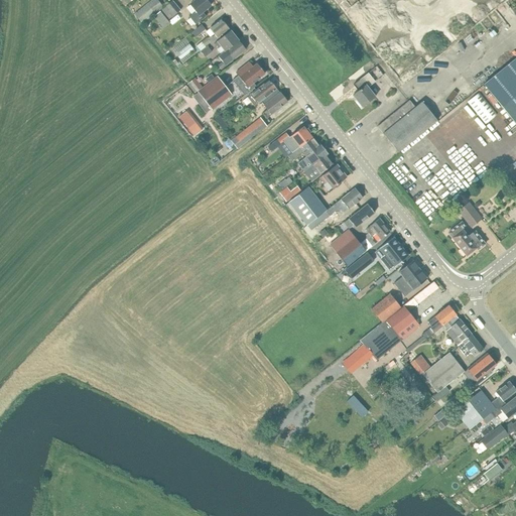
[(155,0),(151,0),(147,4),(154,13),(162,7),(155,0)]
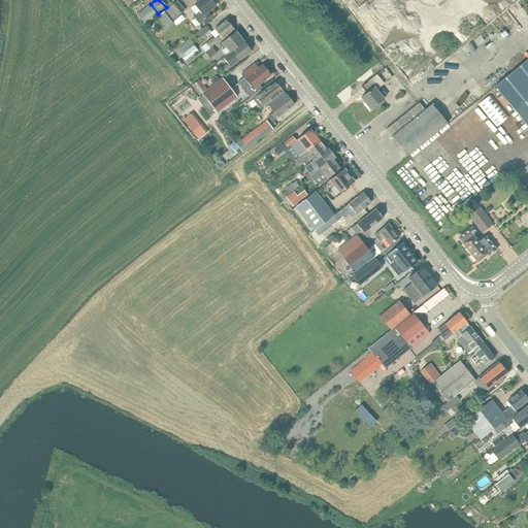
[(200,26),(204,22),(210,17),(207,12),(216,5),(211,0),(199,0),(194,4),(199,12),(193,17),(200,26)]
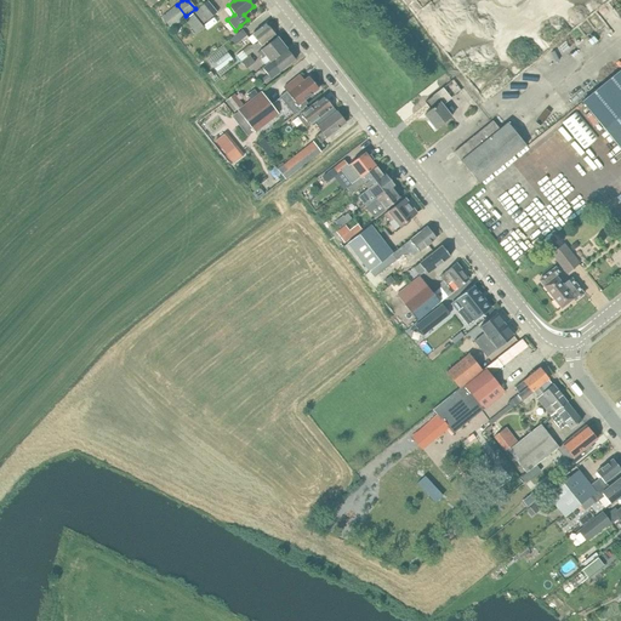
[(197,35),(204,29),(201,26),(217,12),(208,1),(184,20),(197,35)]
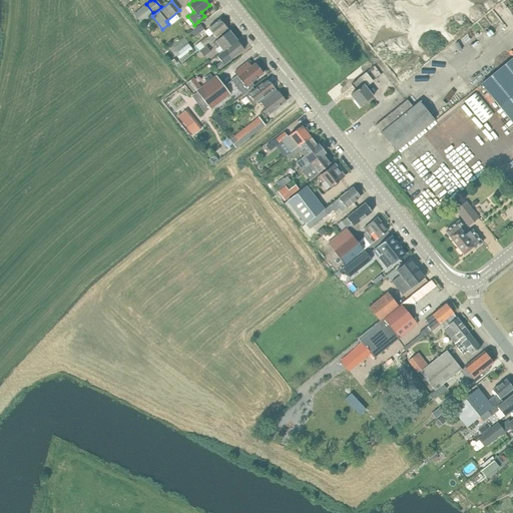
[(141,24),(154,14),(153,13),(146,4),(133,14),(141,24)]
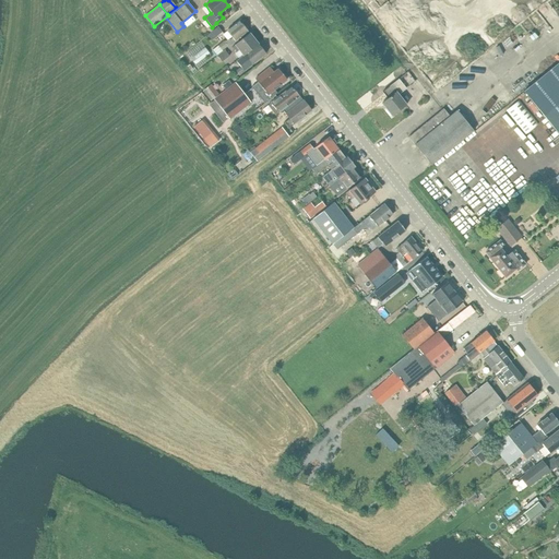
[(533,22),(538,18),(530,9),(525,13),(533,22)]
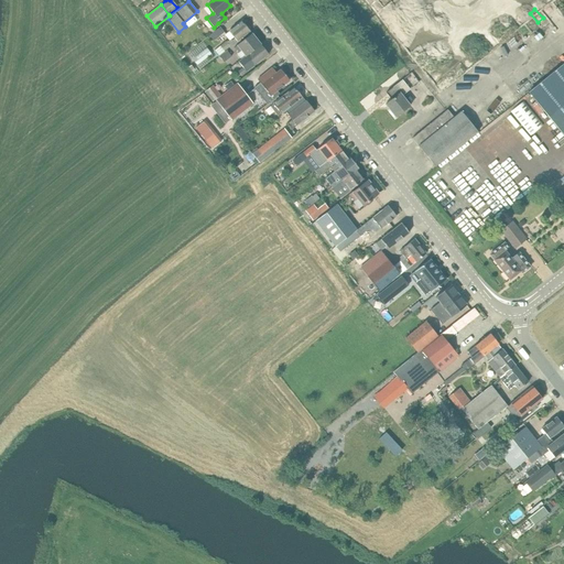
[(230,47),(241,39),(250,32),(241,21),(234,28),(229,31),(235,38),(232,40),(231,39),(227,42),(226,41),(214,51),(219,56),(225,52),(224,51),(229,46),(230,47)]
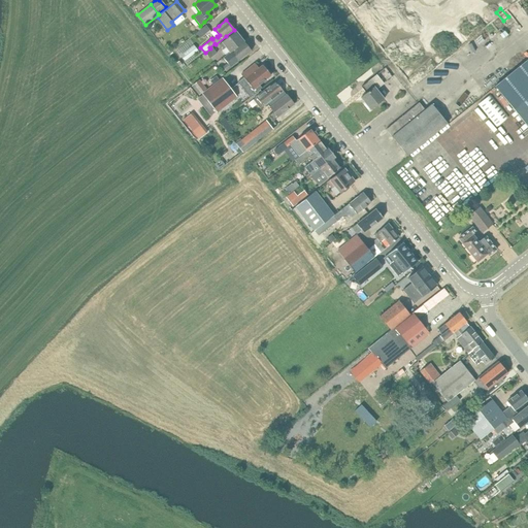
[(200,38),(209,30),(206,25),(196,33),(200,38)]
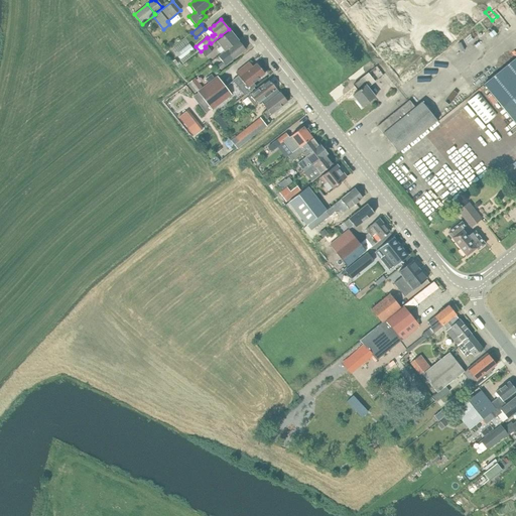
[(217,41),(215,43),(215,45),(218,47),(219,48),(221,46),(225,51),(238,40),(231,31),(223,37),(217,41)]
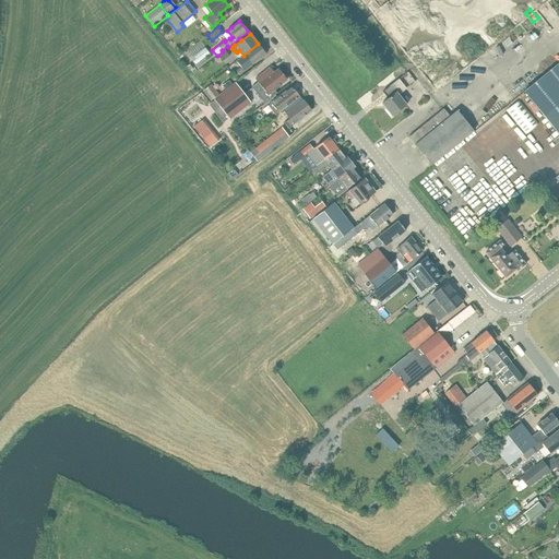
[(198,68),(212,57),(201,43),(187,54),(198,68)]
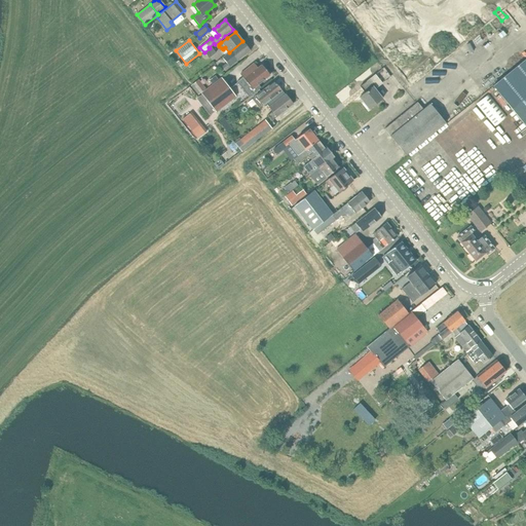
[(242,58),(251,50),(242,41),(229,52),(224,55),(222,58),(227,64),(222,68),(225,72),(230,67),(236,62),(242,58)]
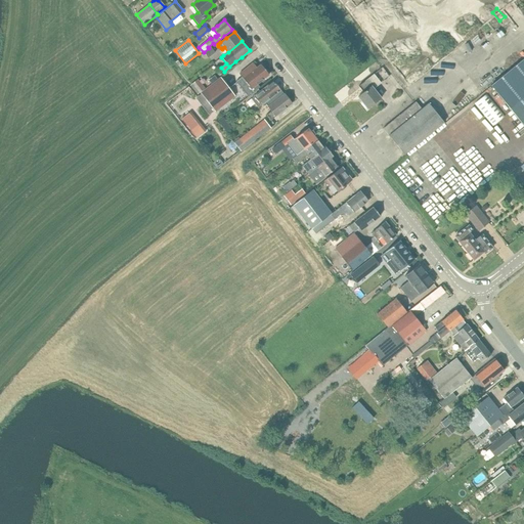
[(208,57),(215,52),(210,46),(209,48),(204,52),(208,57)]
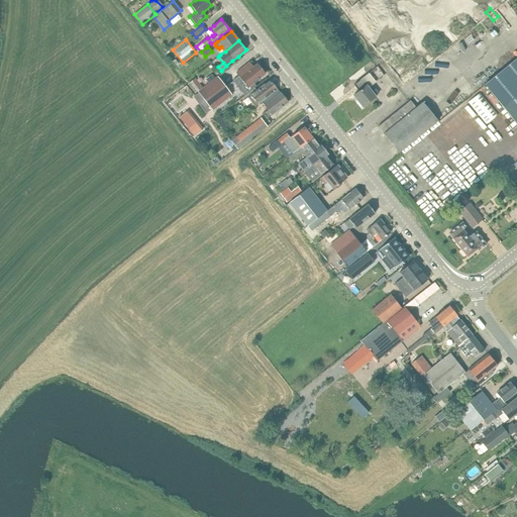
[(516,58),(485,85),(516,124),(516,58)]
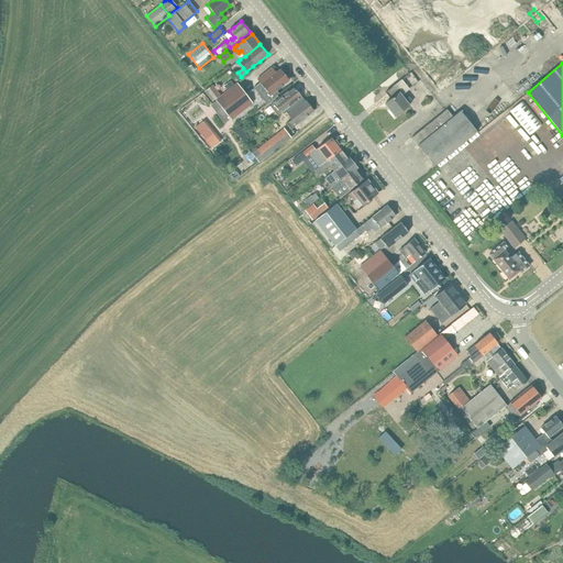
[(261,81),(253,88),(257,92),(266,103),(279,94),(276,90),(280,87),(289,80),(280,69),(276,73),(272,68),(263,75),(258,79),(261,81)]
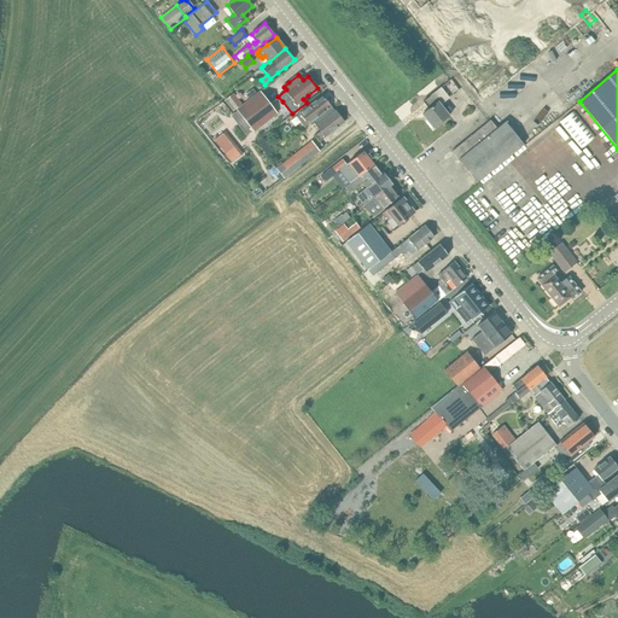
[(459,75),(452,79),(455,88),(464,83),(459,75)]
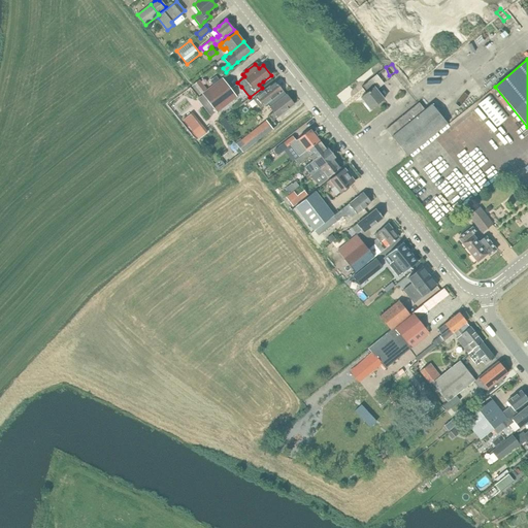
[(370,110),(378,103),(384,99),(376,90),(384,84),(376,75),(369,80),(361,87),(366,94),(361,98),(370,110)]
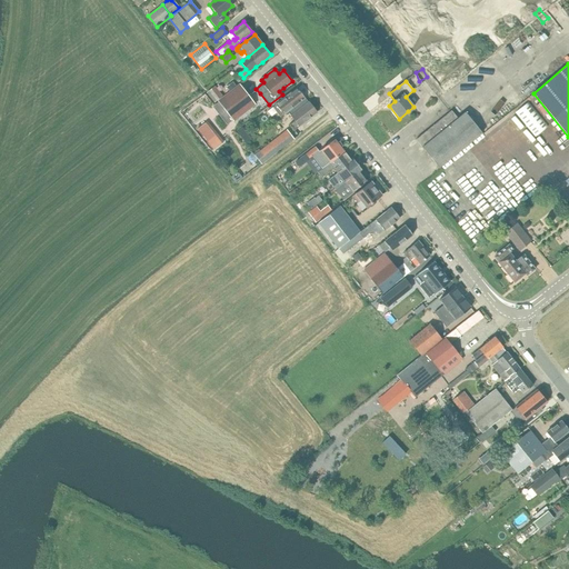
[(222,82),(218,86),(226,95),(230,91),(222,82)]
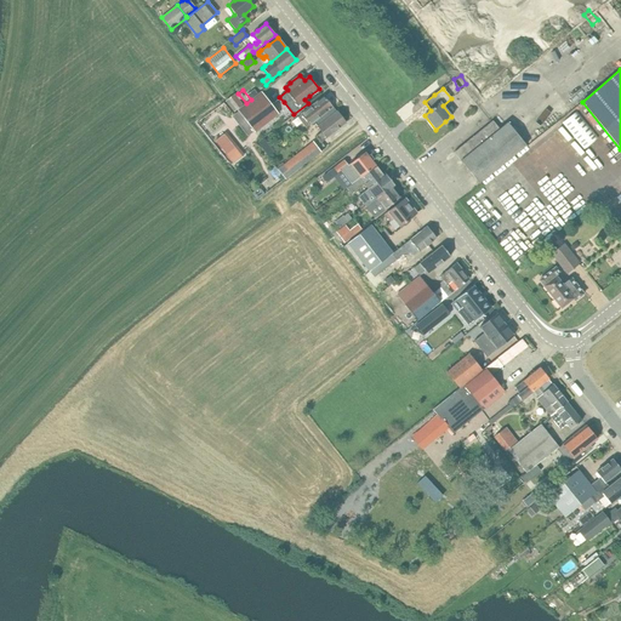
[(255,131),(278,113),(262,91),(238,110),(255,131)]
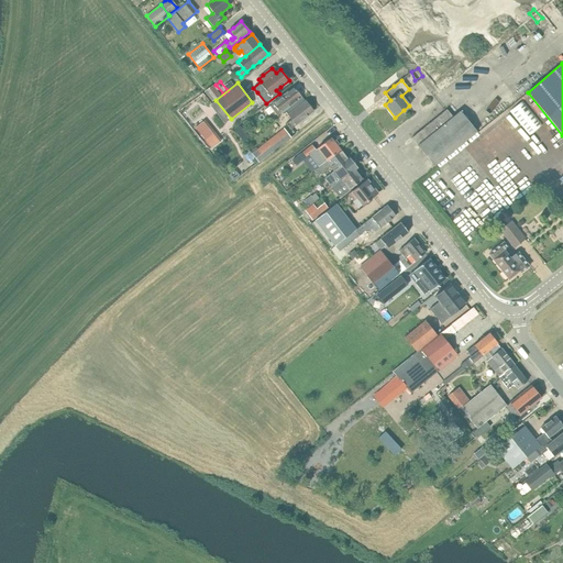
[(211,102),(220,96),(212,86),(205,92),(211,102)]
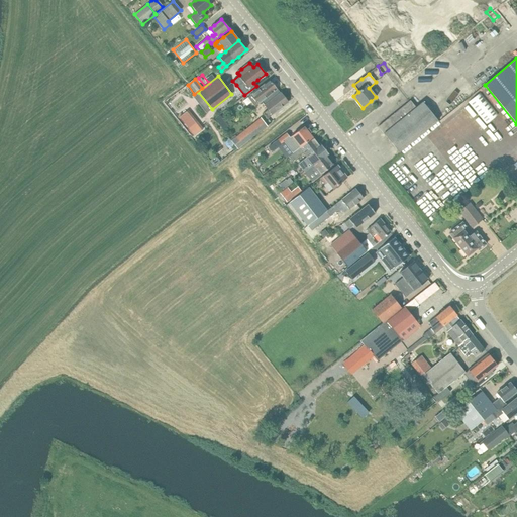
[(262,101),(277,89),(270,80),(252,94),(247,97),(254,106),(262,101)]
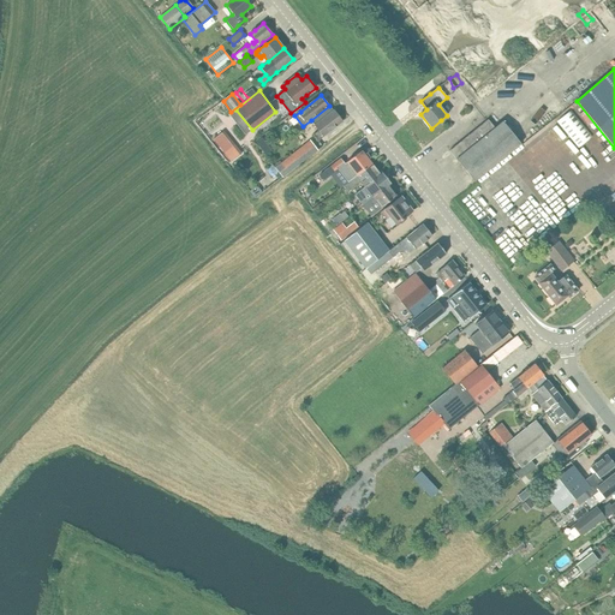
[(333,111),(329,106),(311,120),(320,131),(314,136),(318,141),(333,130),(342,123),(335,113),(334,114),(333,112),(334,111),(333,111)]
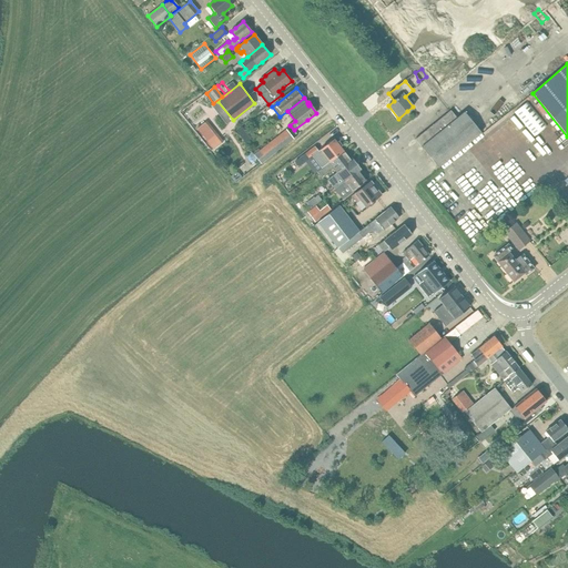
[(534,137),(547,127),(527,102),(514,113),(534,137)]
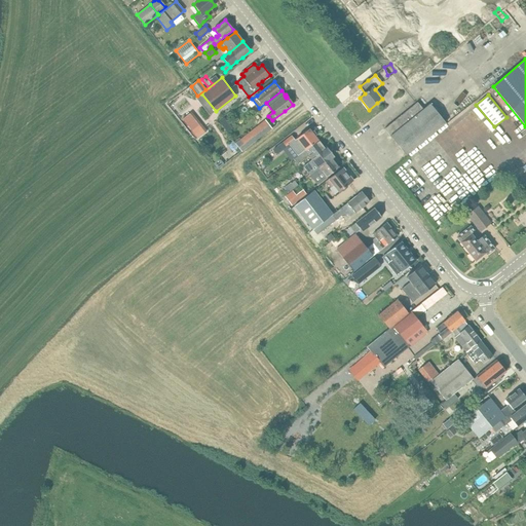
[(398,129),(413,151),(455,122),(440,100),(398,129)]
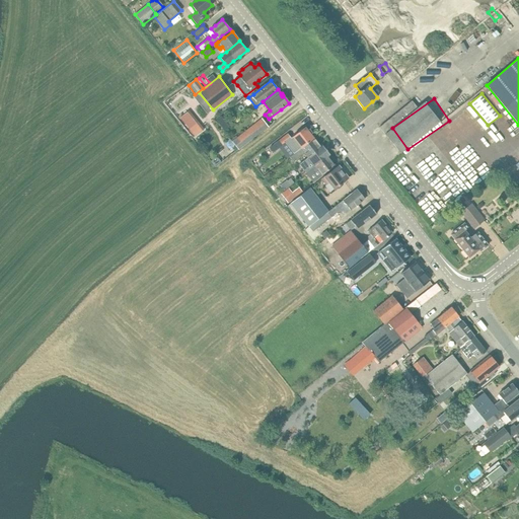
[(189,128),(198,122),(189,110),(180,118),(189,128)]
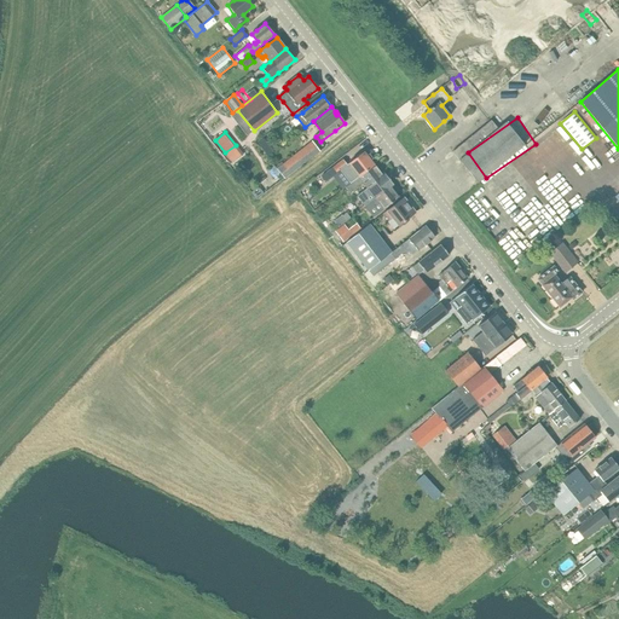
[(267,156),(273,152),(262,139),(258,143),(267,156)]
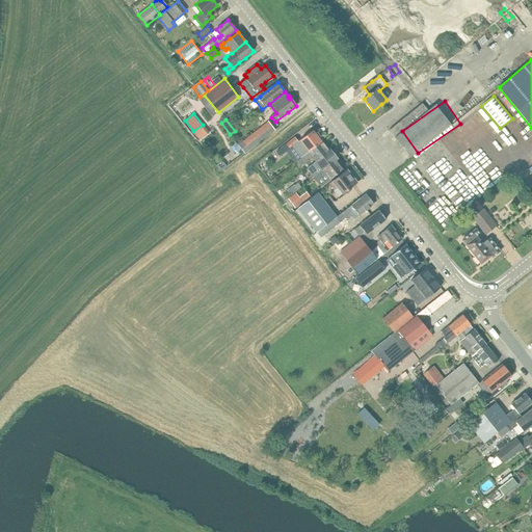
[(245,154),(275,130),(268,122),(238,145),(245,154)]
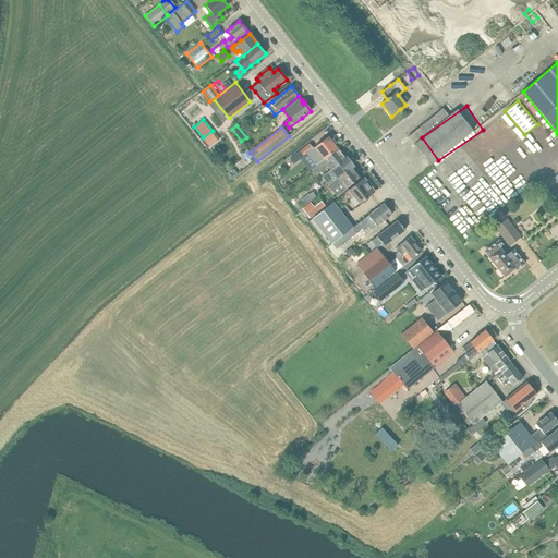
[(293,165),(306,154),(316,166),(324,159),(337,149),(328,137),(319,144),(313,149),(310,145),(301,152),(300,150),(289,159),(293,165)]
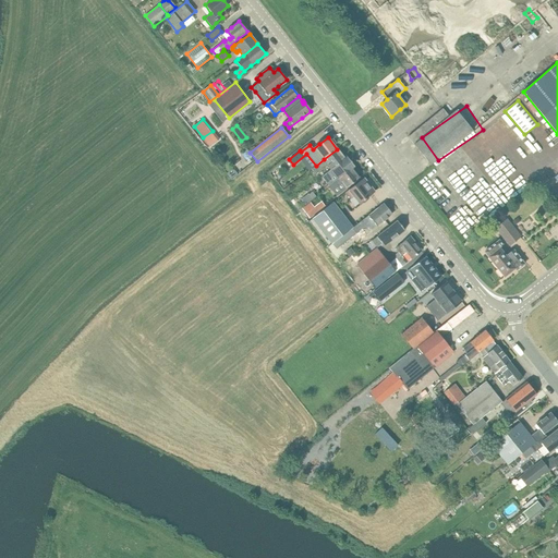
[(476,143),(446,167),(463,189),(494,165),(476,143)]
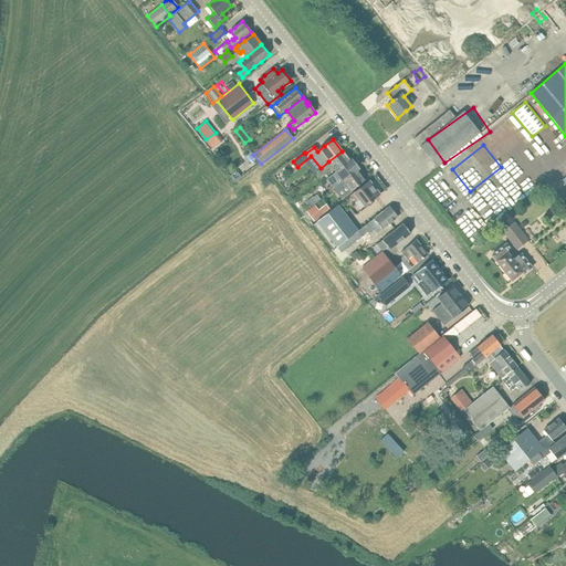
[(321,168),(315,171),(320,177),(327,170),(332,167),(336,171),(350,160),(343,150),(342,152),(321,168)]
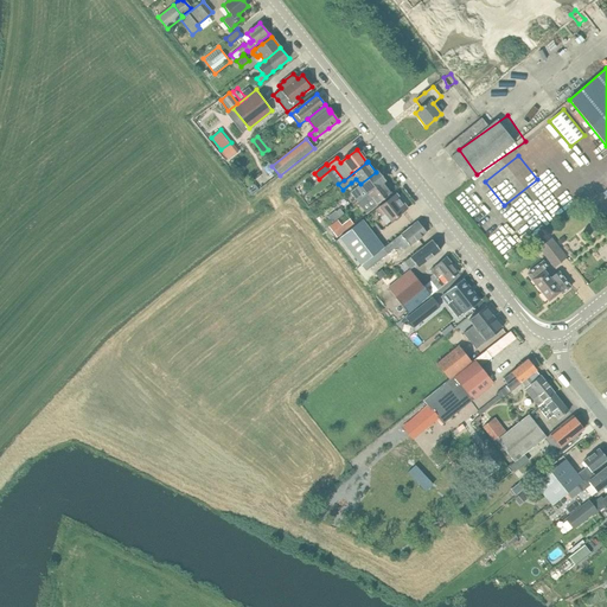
[(358,202),(383,183),(385,181),(377,171),(376,172),(360,184),(351,192),(358,202)]
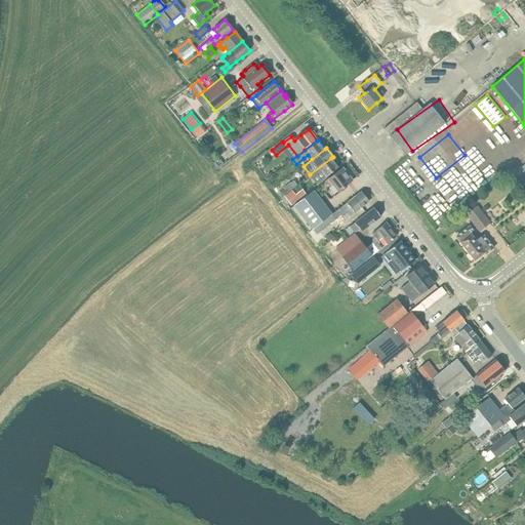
[(480,153),(428,193),(444,213),(495,173),(480,153)]
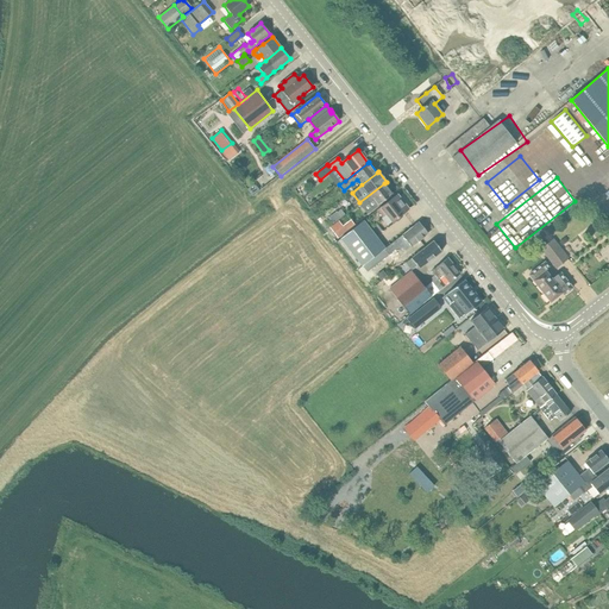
[(378,206),(393,194),(384,183),(359,202),(364,207),(374,200),(378,206)]
